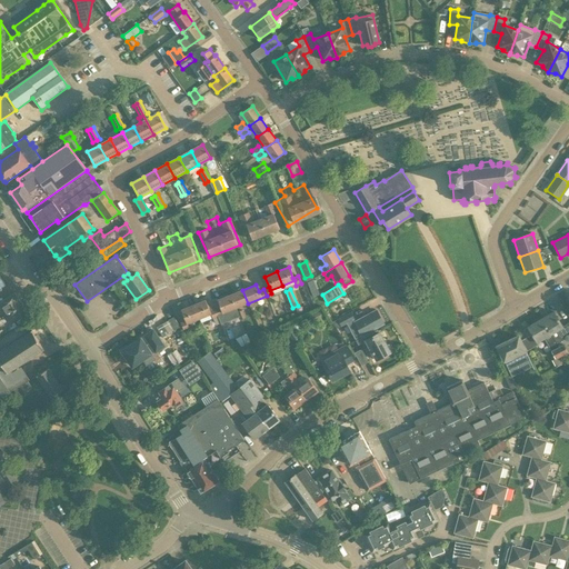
[(230,295),(236,308),(248,303),(242,290),(230,295)]
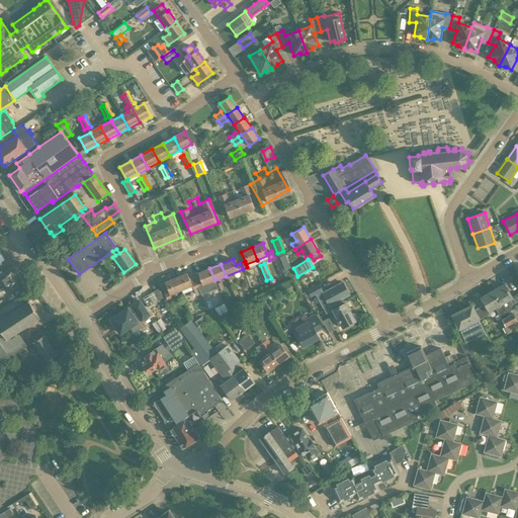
[(0,303),(0,301),(0,285),(5,282),(9,289),(10,288),(12,289),(16,287),(16,284),(22,280),(13,267),(0,275),(0,303)]
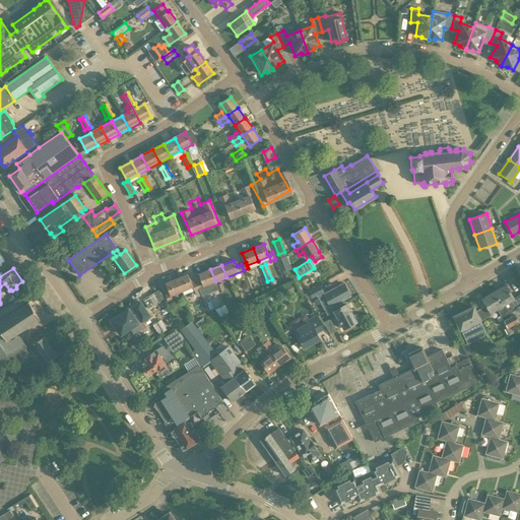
[(201,280),(196,282),(198,288),(201,297),(218,289),(216,285),(215,281),(210,269),(198,274),(201,280)]
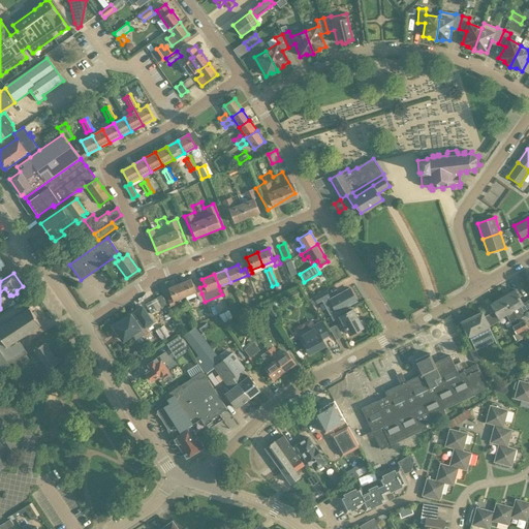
[(190,279),(179,284),(184,297),(195,292),(197,296),(201,293),(199,287),(194,289),(190,279)]
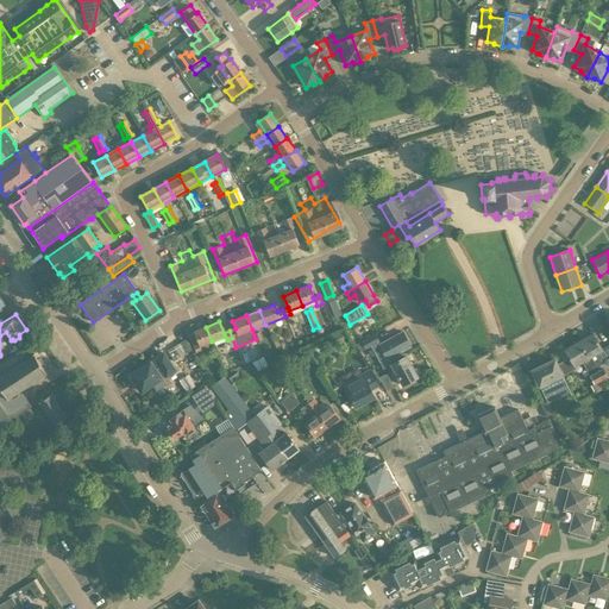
[(201,346),(212,341),(206,327),(193,332),(198,344),(193,345),(196,353),(202,351),(201,346)]
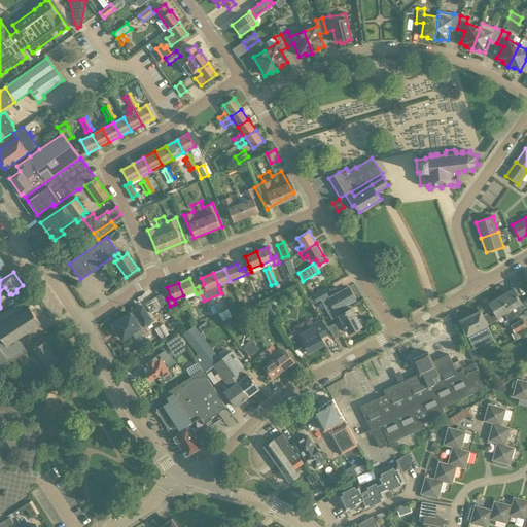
[(219,289),(221,293),(222,296),(227,294),(224,287),(219,289)]
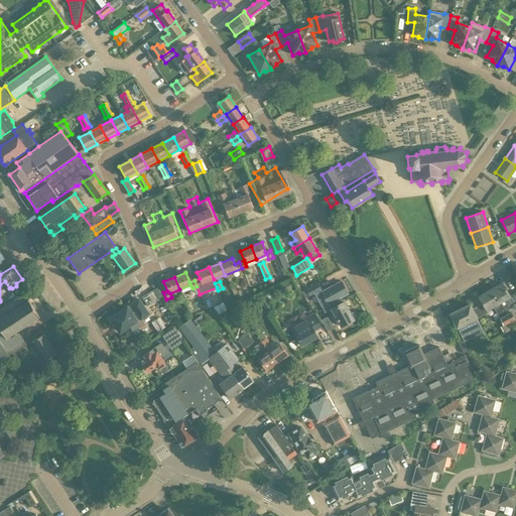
[(291,281),(278,287),(281,293),(294,286),(291,281)]
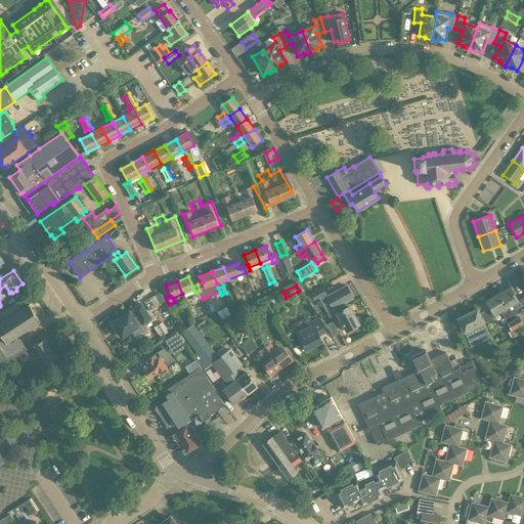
[(347,286),(326,297),(329,302),(323,305),(328,312),(353,298),(347,286)]
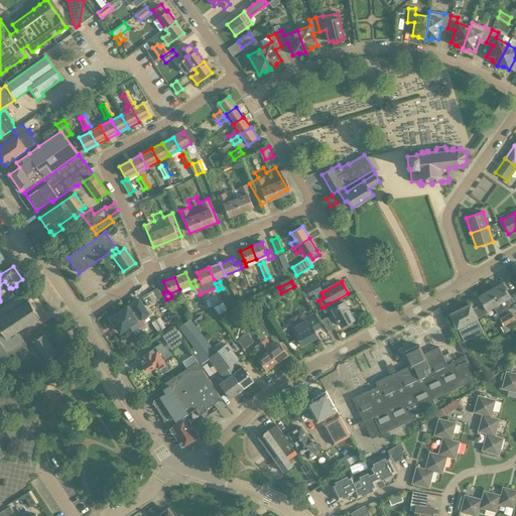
[(301,292),(305,297),(320,289),(317,283),(301,292)]
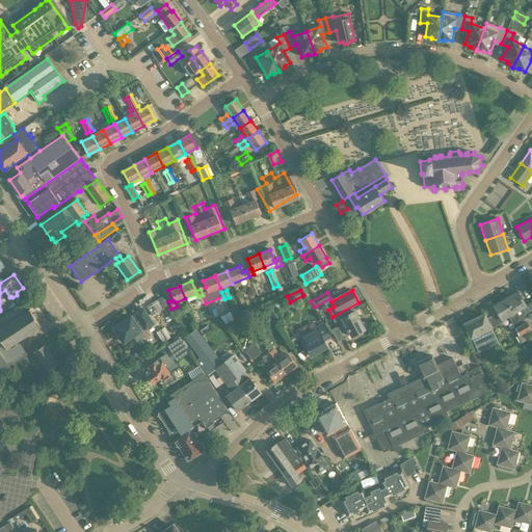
[(516,292),(506,298),(514,313),(520,322),(527,318),(525,315),(531,310),(531,301),(525,306),(516,292)]
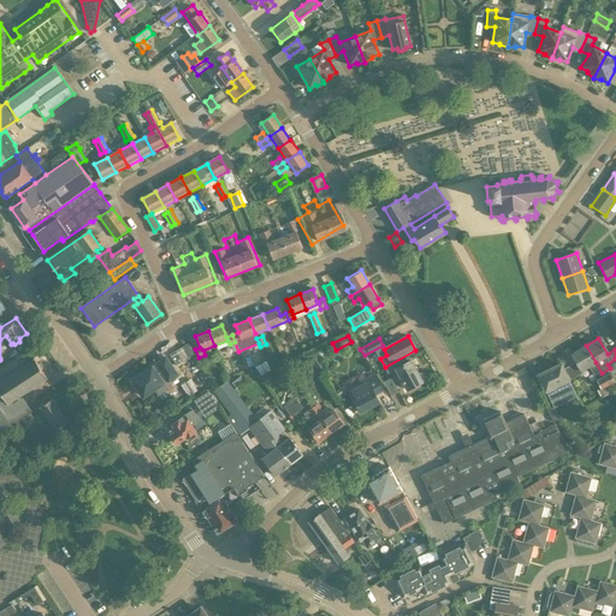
[(188,357),(194,355),(188,343),(182,347),(188,357)]
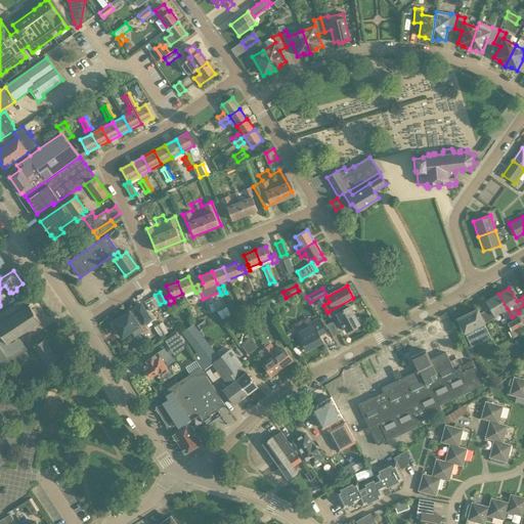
[(486,310),(480,313),(485,322),(495,317),(494,316),(500,312),(512,331),(510,332),(513,339),(521,334),(518,328),(514,320),(513,319),(512,317),(507,308),(498,294),(482,303),(486,310)]
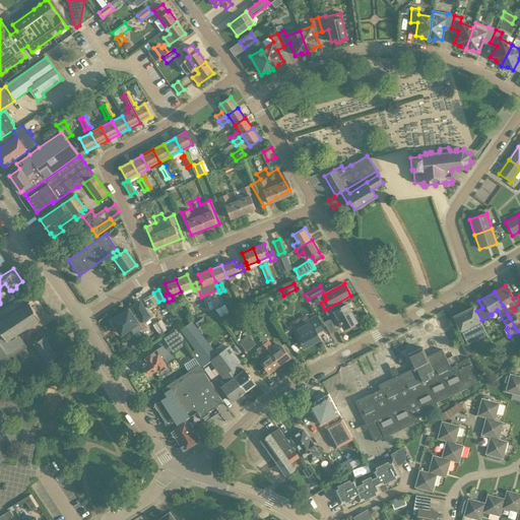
[(148,309),(153,306),(148,296),(143,299),(148,309)]
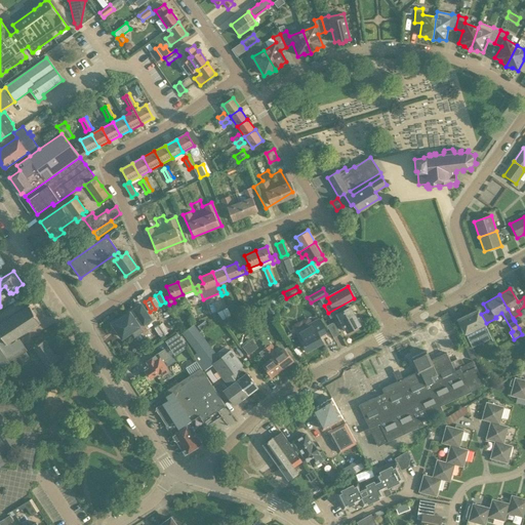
[(277,311),(270,299),(260,305),(269,317),(277,311)]
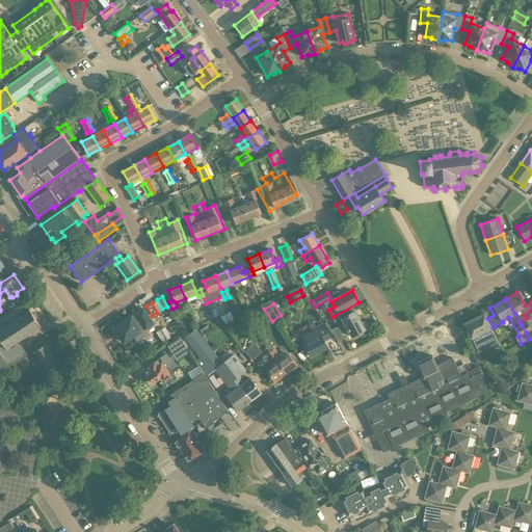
[(0,374),(10,368),(9,366),(11,365),(25,355),(18,344),(16,342),(41,326),(29,310),(0,328),(0,374)]
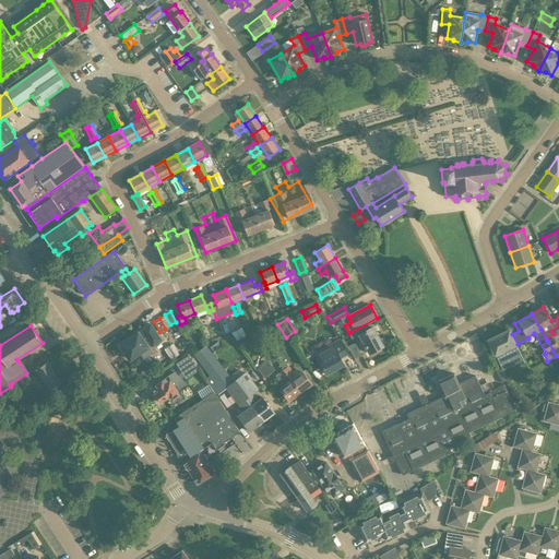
[(382,345),(384,344),(382,339),(380,340),(372,328),(371,328),(369,325),(357,332),(359,334),(359,335),(370,354),(383,347),(382,345)]
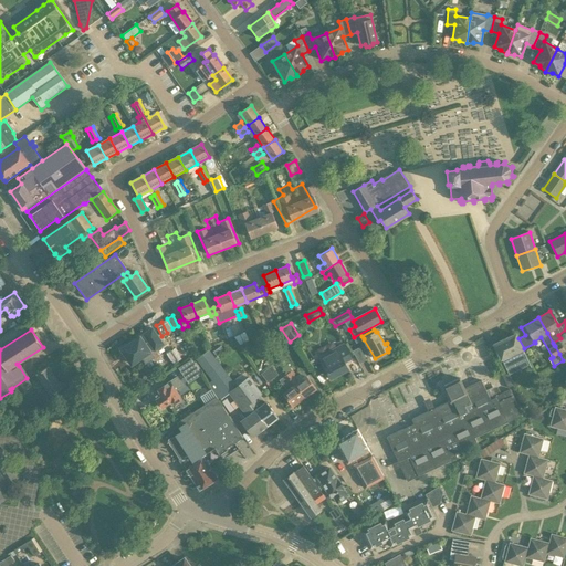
[(147,332),(139,337),(122,349),(132,364),(149,352),(144,345),(153,339),(147,332)]
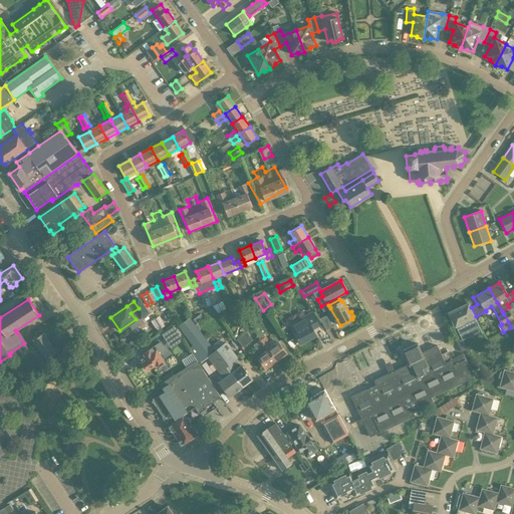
[(222,301),(213,305),(218,313),(226,309),(222,301)]
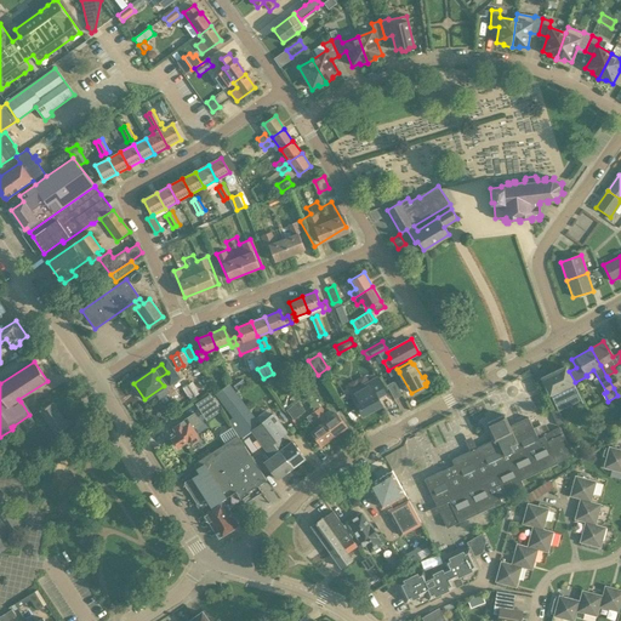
[(542,379),(556,406),(558,411),(582,400),(567,366),(542,379)]
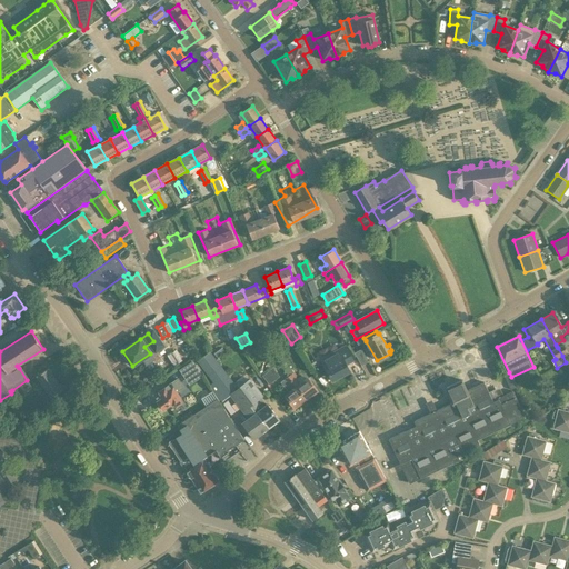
[(557,347),(558,348),(562,356),(568,352),(563,343),(557,347)]
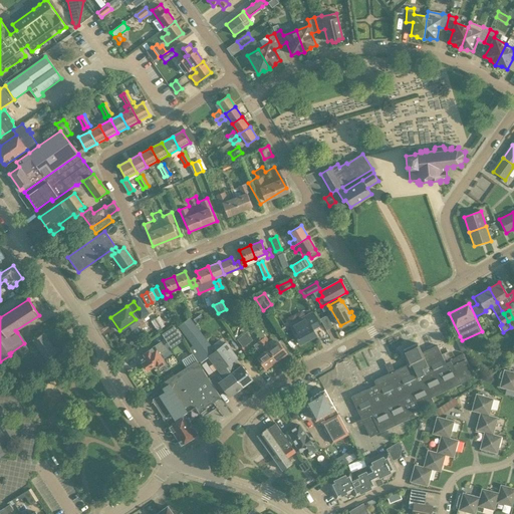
[(312,313),(290,324),(300,345),(316,336),(312,329),(319,326),(312,313)]
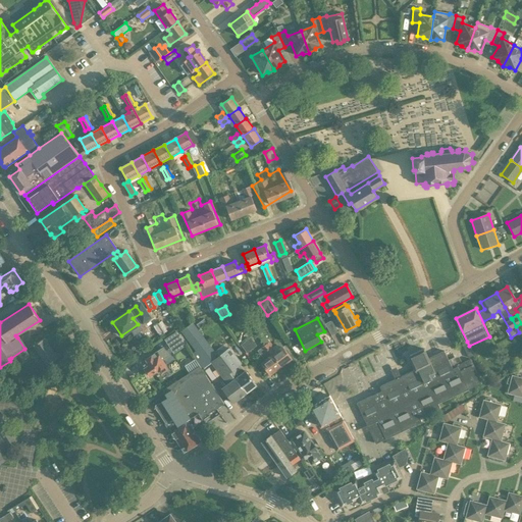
[(203,319),(197,324),(199,327),(206,323),(203,319)]
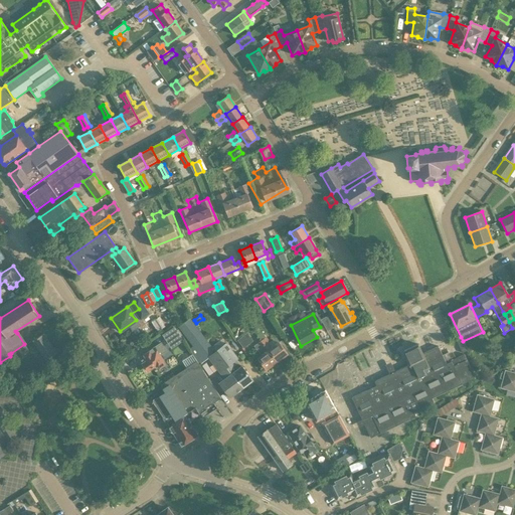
[(333,327),(327,316),(321,319),(327,330),(333,327)]
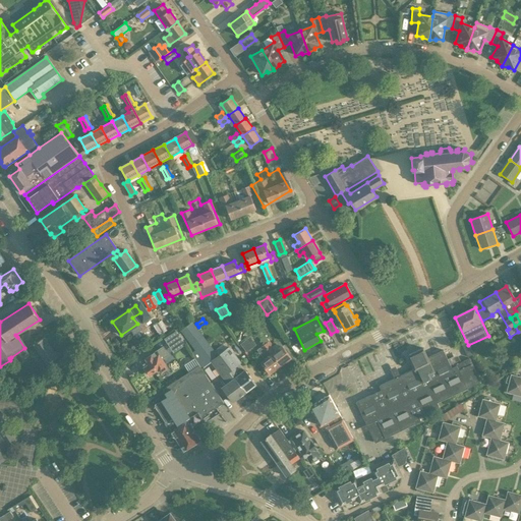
[(245,393),(243,389),(218,356),(192,322),(181,331),(196,350),(192,353),(199,365),(201,368),(211,361),(223,377),(224,377),(229,383),(222,388),(233,402),(245,393)]
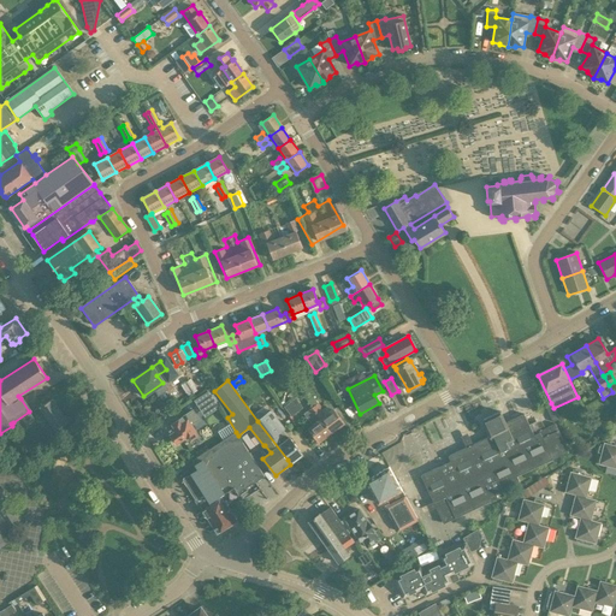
[(208,391),(199,398),(206,410),(217,403),(208,391)]
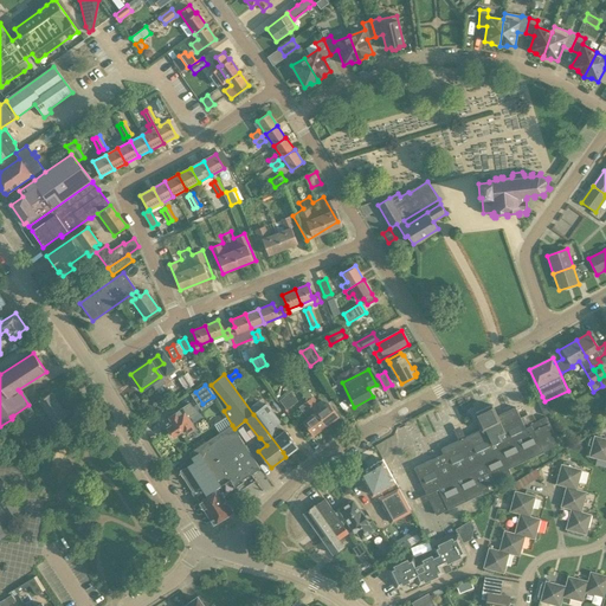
[(302,394),(307,401),(326,426),(339,417),(328,401),(321,407),(307,389),(302,394)]
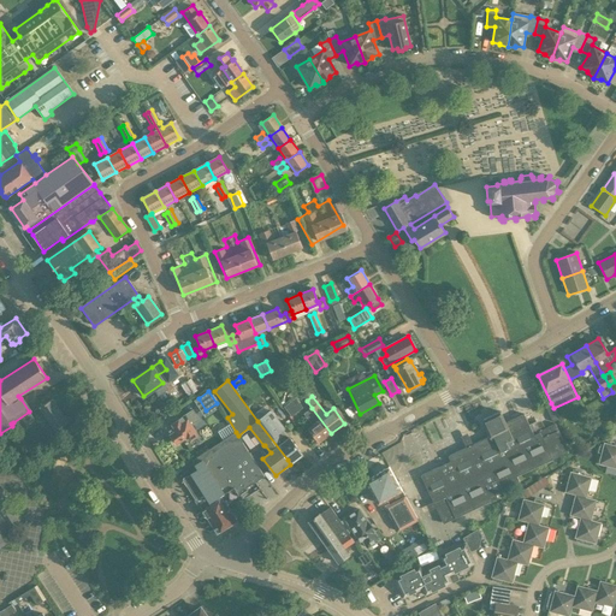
[(59,434),(55,430),(67,422),(52,398),(39,407),(49,422),(41,427),(49,440),(59,434)]
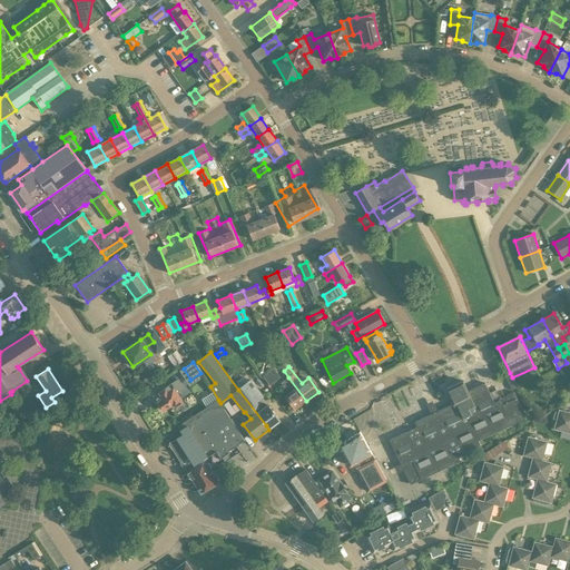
[(263,376),(269,385),(281,377),(273,369),(263,376)]
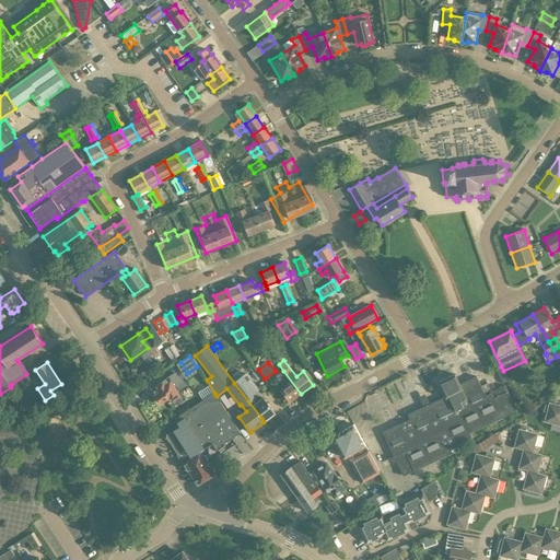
[(496,369),(503,384),(508,381),(503,371),(501,366),(496,369)]
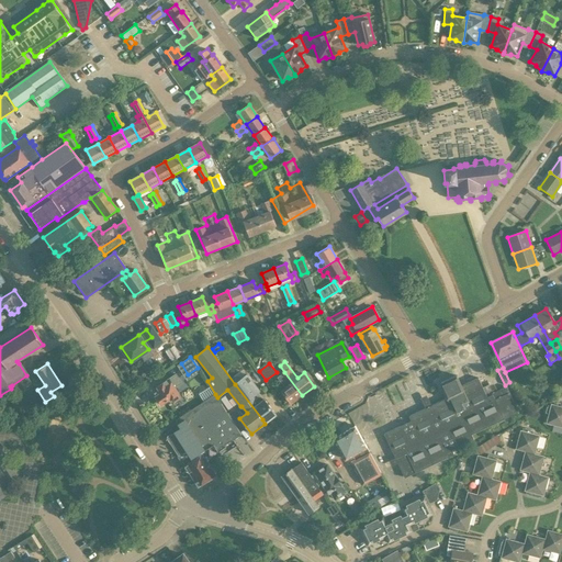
[(291,404),(302,395),(284,372),(278,378),(285,386),(280,390),(291,404)]
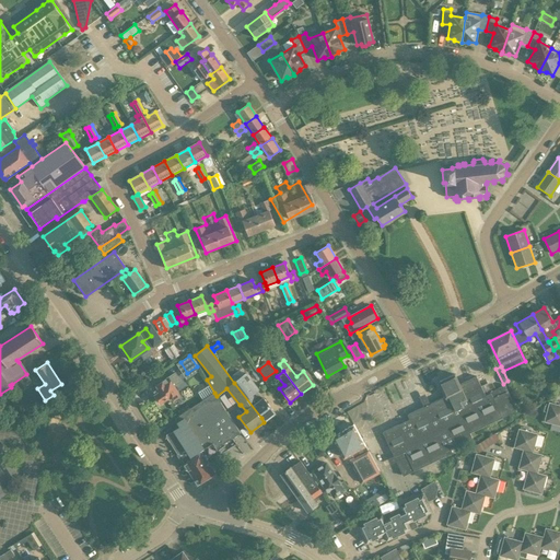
[(160,404),(168,397),(173,403),(181,397),(177,392),(174,386),(181,382),(175,373),(151,389),(155,395),(154,395),(160,404)]
